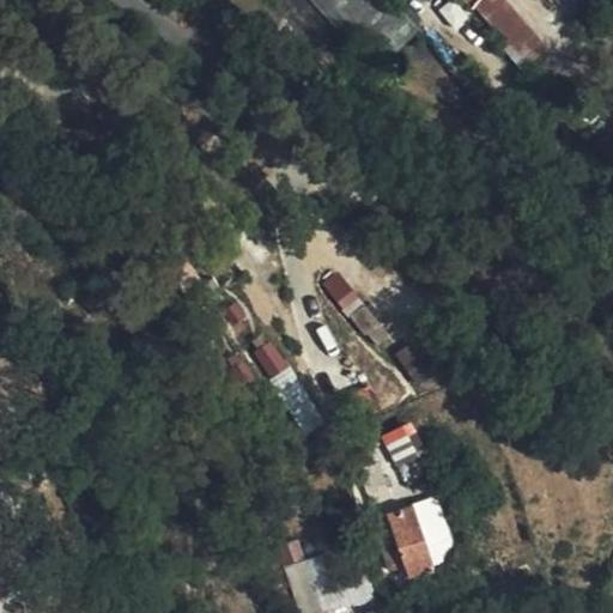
[(509,0),(475,0),(473,1),(507,43),(503,48),(520,68),(547,46),(509,0)]
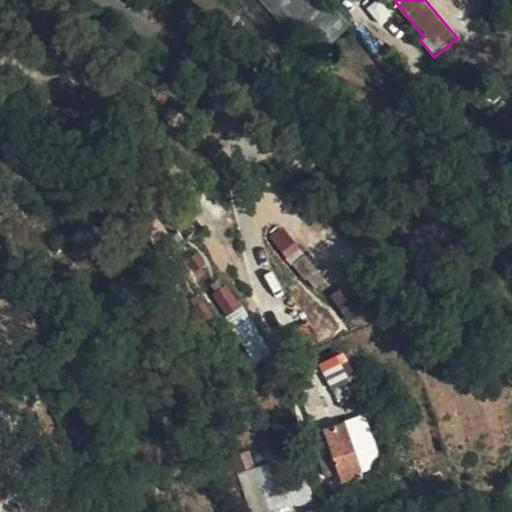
[(510,2),(508,0),(461,0),(483,25),(510,2)]
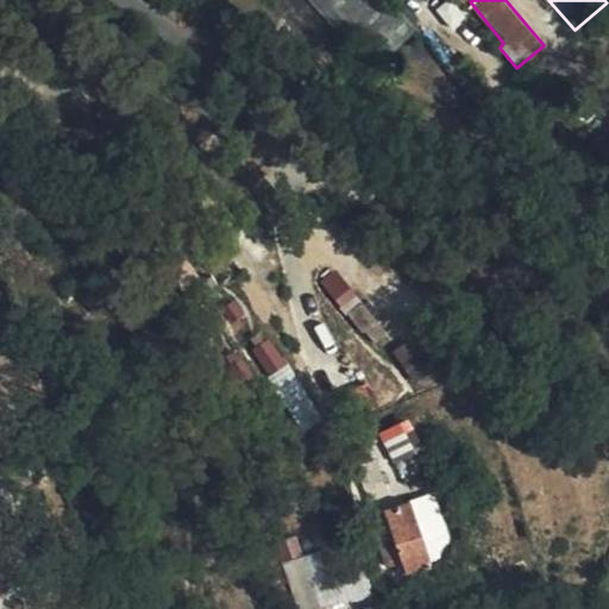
[(368,494),(383,488),(388,487),(377,457),(362,462),(368,494)]
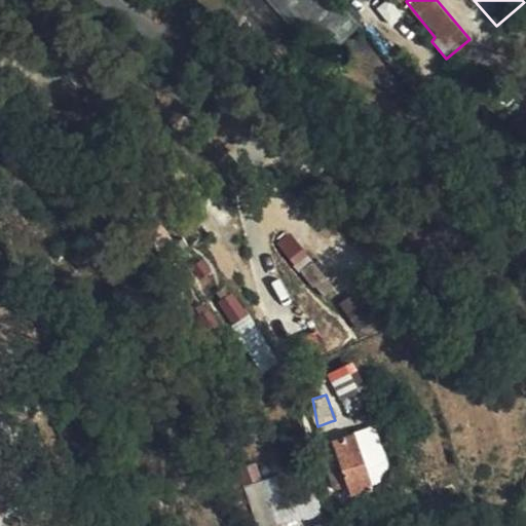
[(320,443),(335,437),(331,421),(317,426),(320,443)]
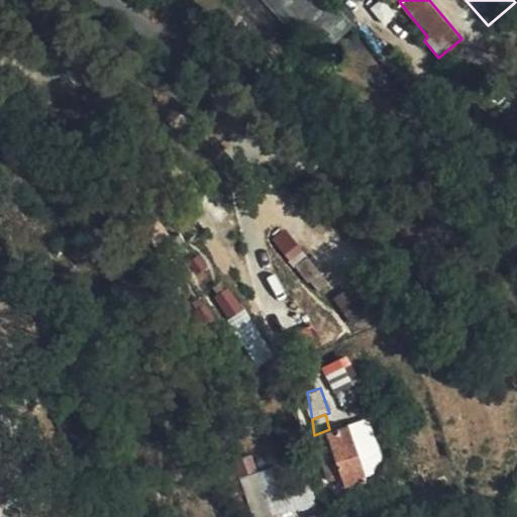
[(369,417),(349,423),(369,478),(387,472),(369,417)]
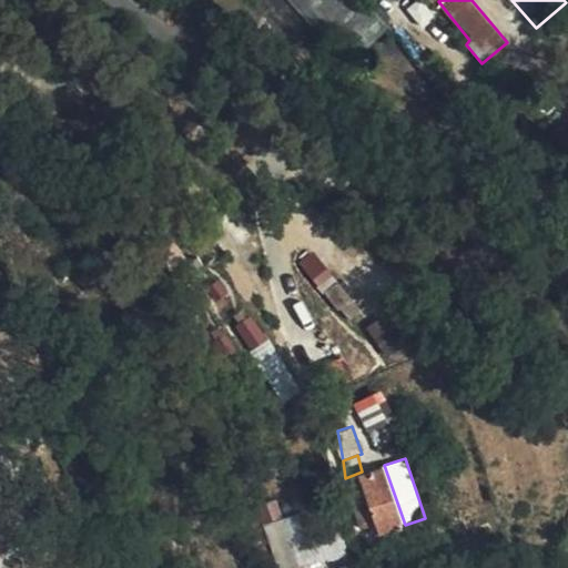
[(384,465),(362,472),(345,478),(350,495),(365,490),(381,534),(405,525),(384,465)]
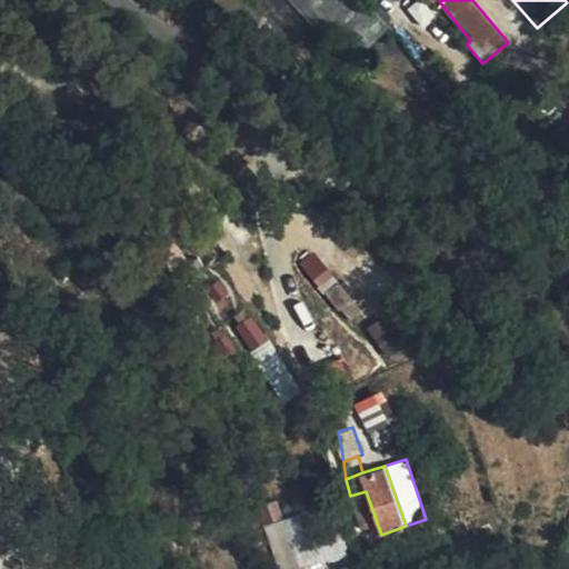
[(277,568),(306,568),(345,559),(339,530),(309,537),(303,516),(267,523),(277,568)]
